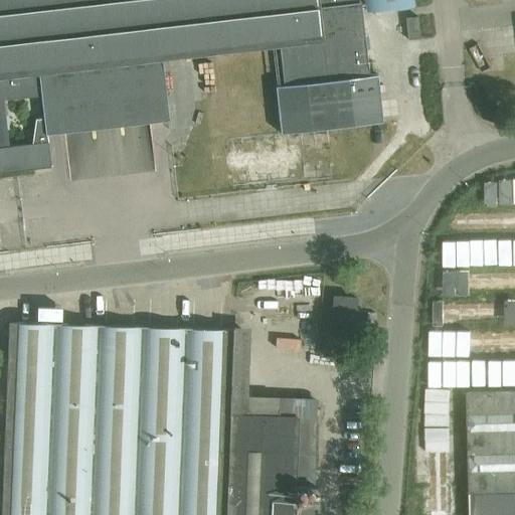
[(161,59),(280,45),(284,86),(275,87),(280,134),(382,122),(376,75),(367,76),(358,0),(0,0),(0,173),(50,168),(46,135),(168,121),(161,59)]
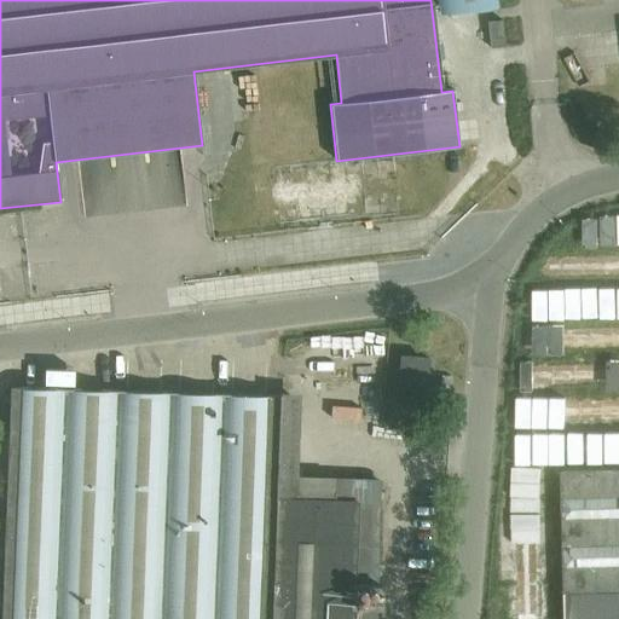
[(498,7),(497,0),(438,0),(440,13),(498,7)]
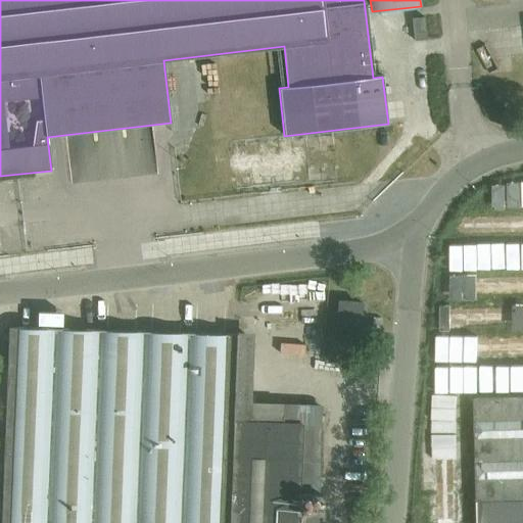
[(426,40),(424,18),(410,19),(412,42),(426,40)]
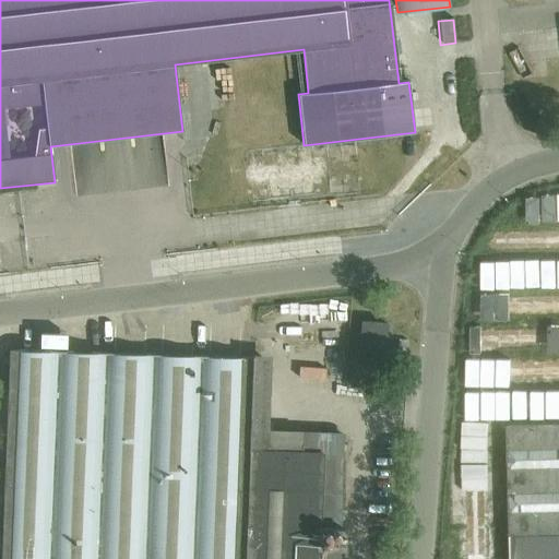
[(322,312),(320,390),(347,391),(351,313),(322,312)]
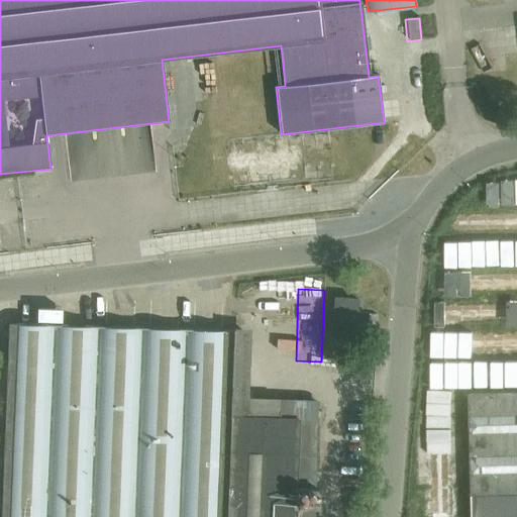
[(357,300),(333,298),(330,335),(353,337),(357,300)]
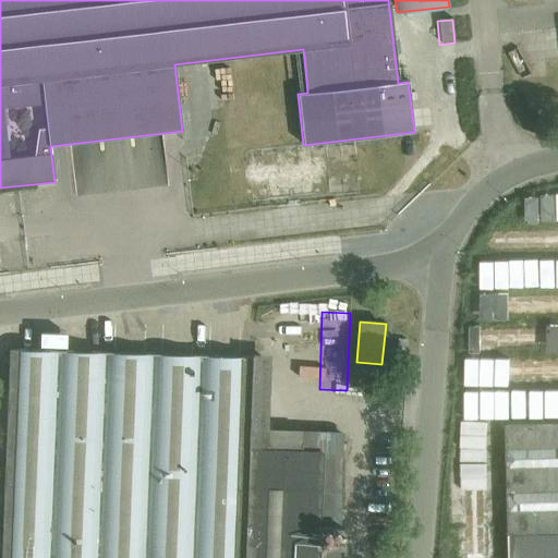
[(251,356),(9,349),(0,557),(336,557),(337,547),(342,547),(343,528),(338,528),(340,453),(249,450),(250,405),(251,405),(251,403),(250,403),(252,358),(253,358),(253,355),(251,355),(251,356)]
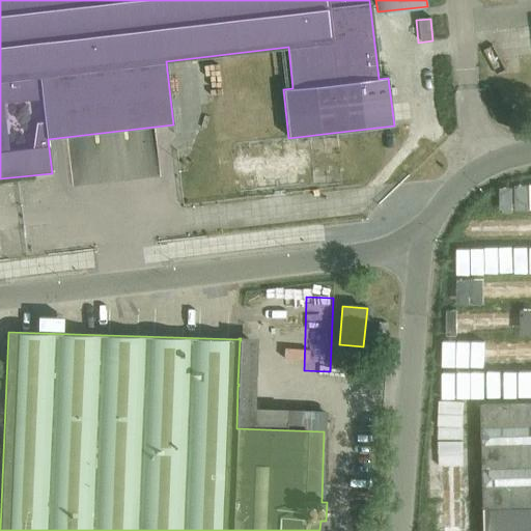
[(530,530),(530,402),(482,403),(484,530),(530,530)]
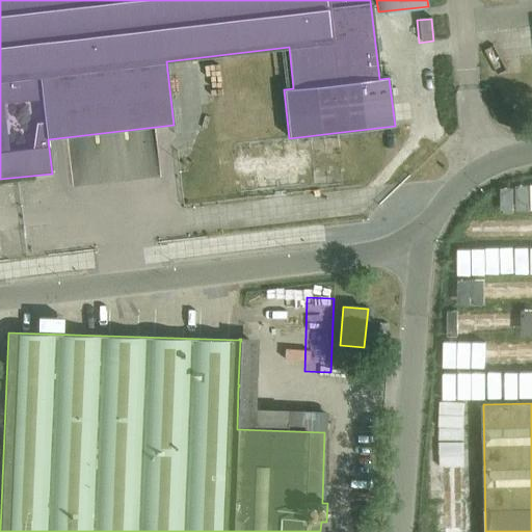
[(355,446),(355,455),(379,456),(379,447),(355,446)]
